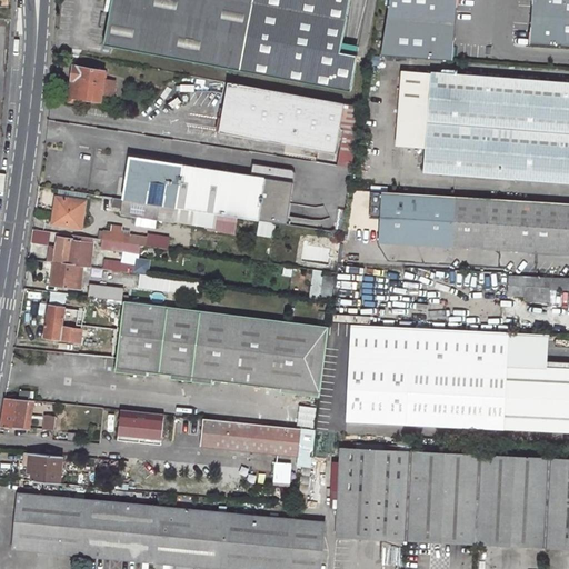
[(112,0),(105,47),(351,92),(358,55),(341,52),(350,0),(112,0)]
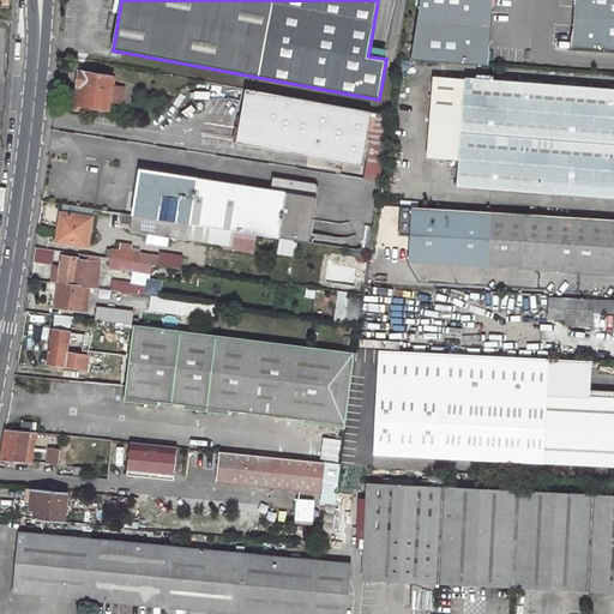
[(486,65),(491,0),(417,0),(414,59),(486,65)]
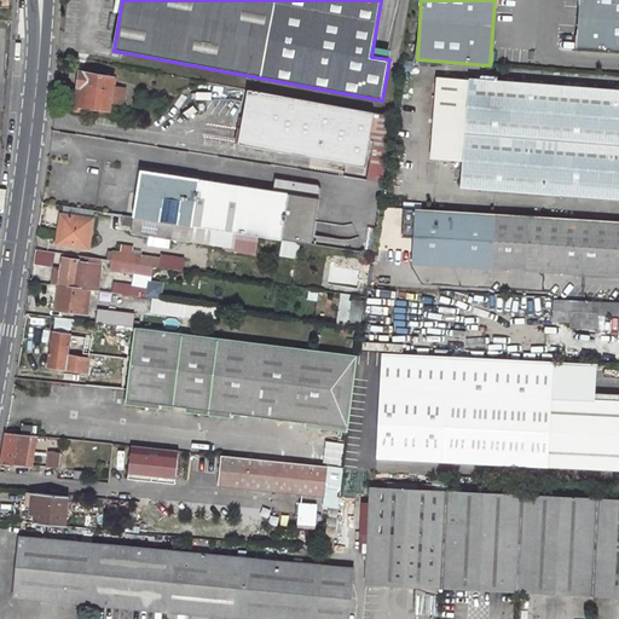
[(618,50),(618,0),(577,0),(574,48),(618,50)]
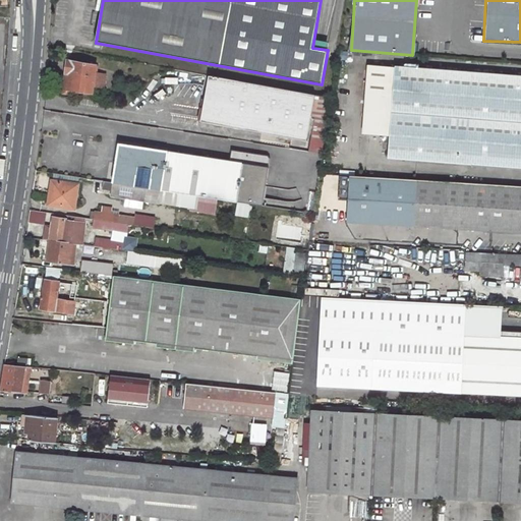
[(67,60),(66,72),(71,73),(70,79),(65,78),(64,89),(73,90),(94,93),(94,88),(96,72),(97,64),(67,60)]
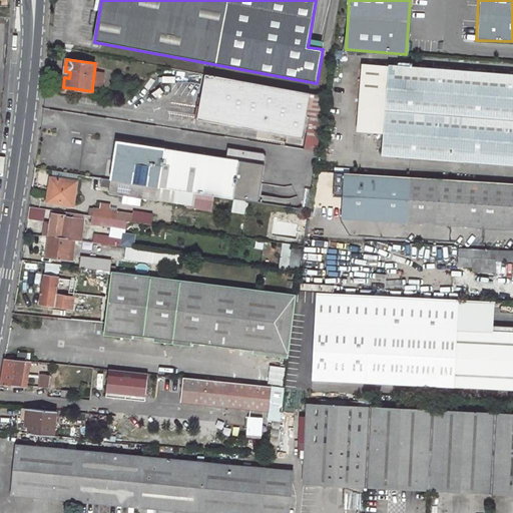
[(465,162),(512,165),(512,73),(390,64),(390,65),(364,63),(361,93),(387,95),(384,133),(383,155),(465,161),(465,162)]
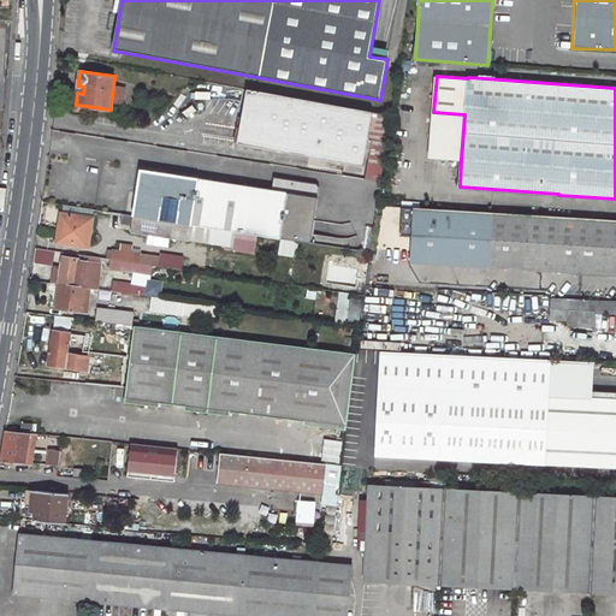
[(113,86),(111,104),(124,106),(126,88),(113,86)]
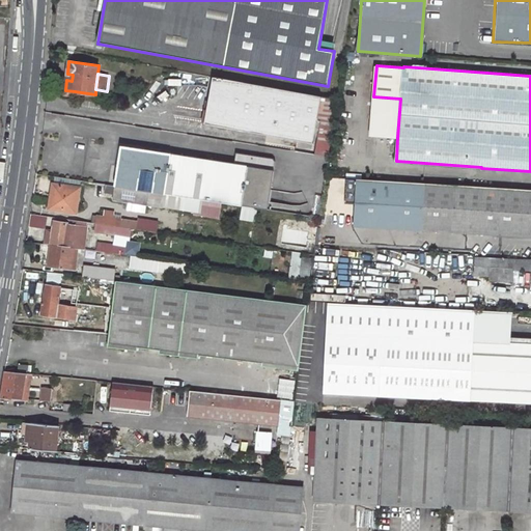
[(213,77),(204,123),(312,143),(322,96),(213,77)]
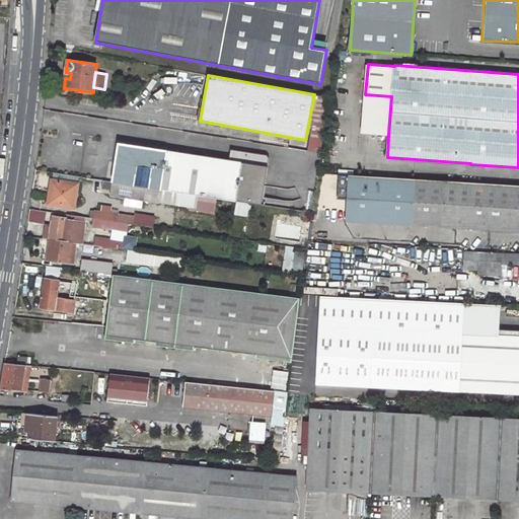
[(321,153),(330,97),(314,94),(305,140),(304,150),(321,153)]
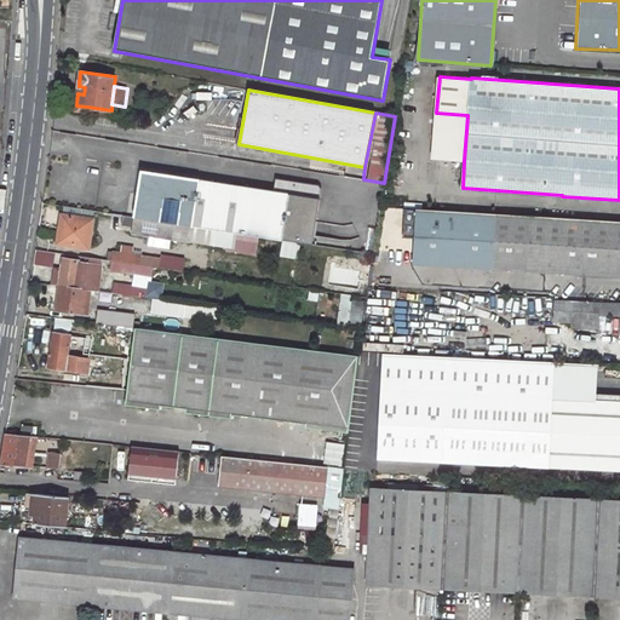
[(464,161),(468,115),(436,113),(432,159),(464,161)]
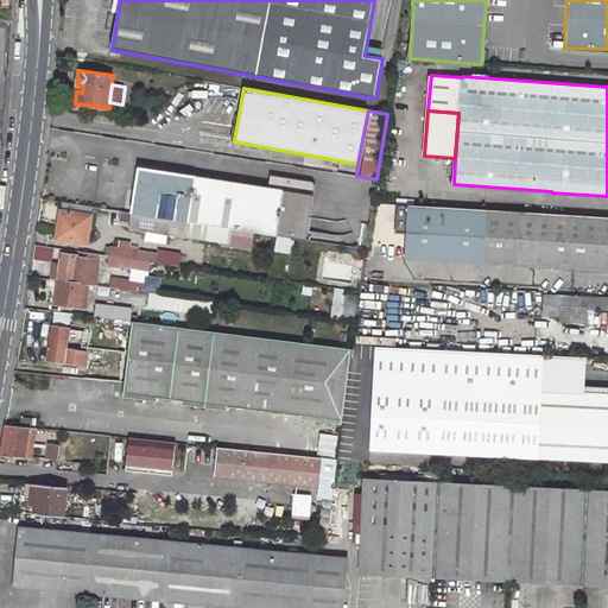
[(138,166),(131,213),(171,219),(185,221),(278,235),(280,214),(284,189),(138,166)]
